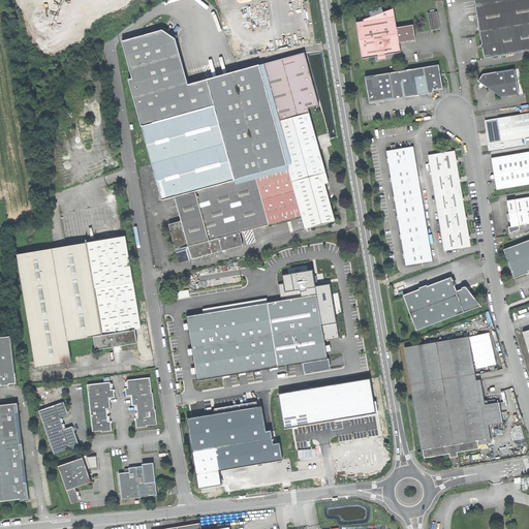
[(528,0),(475,0),(485,58),(499,56),(528,51),(528,0)]
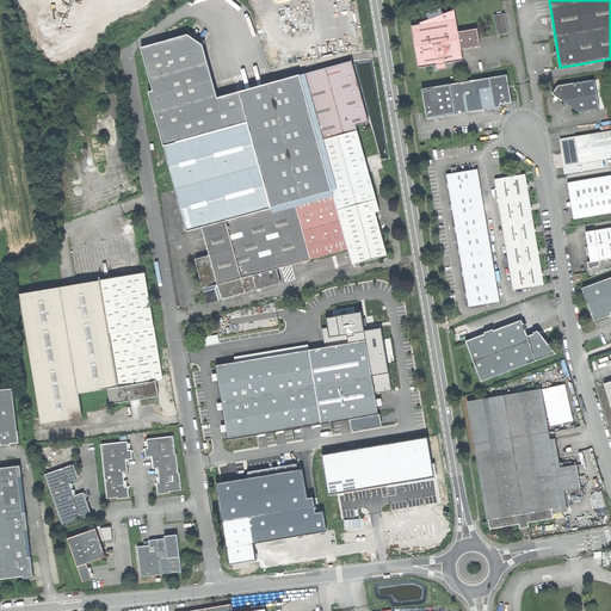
[(426,13),(429,19),(444,13),(442,8),(426,13)]
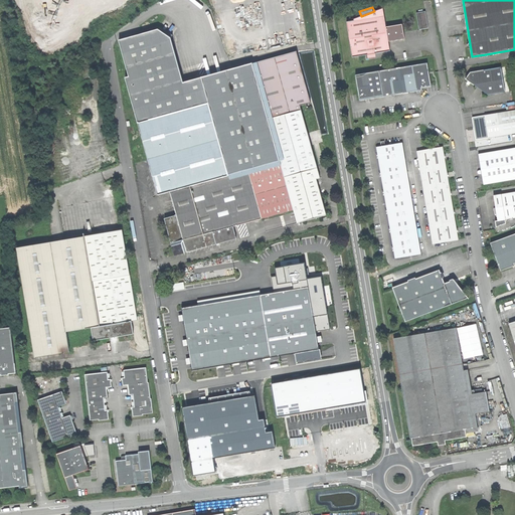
[(347,21),(353,56),(390,50),(389,41),(387,27),(383,8),(374,11),(361,16),(354,19),(354,20),(347,21)]
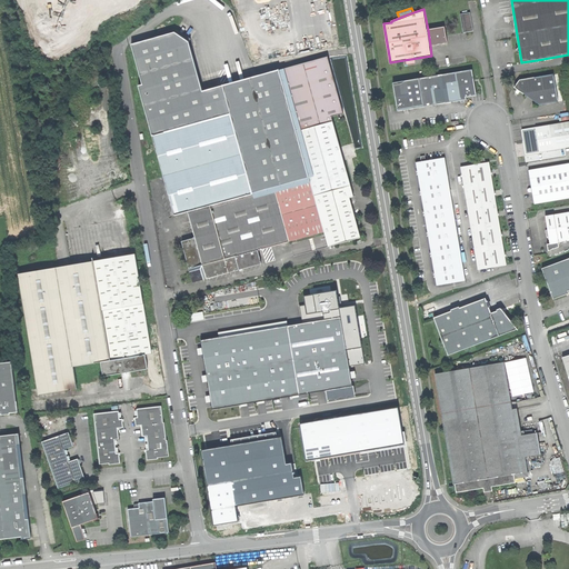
[(460,15),(463,33),(475,31),(471,12),(460,15)]
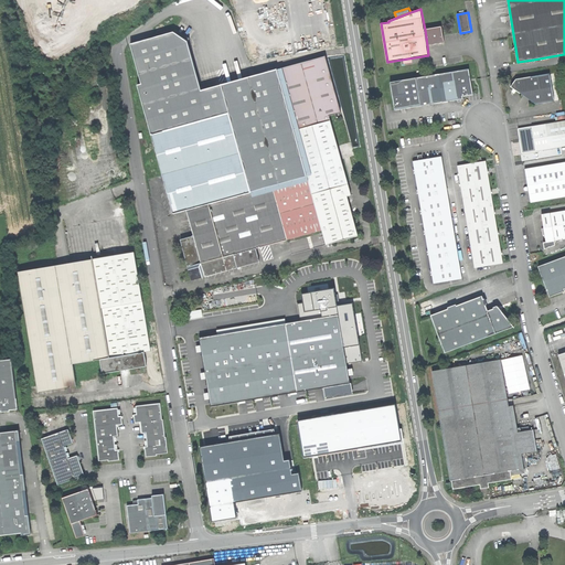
[(443,27),(425,30),(427,45),(435,43),(445,42),(443,27)]
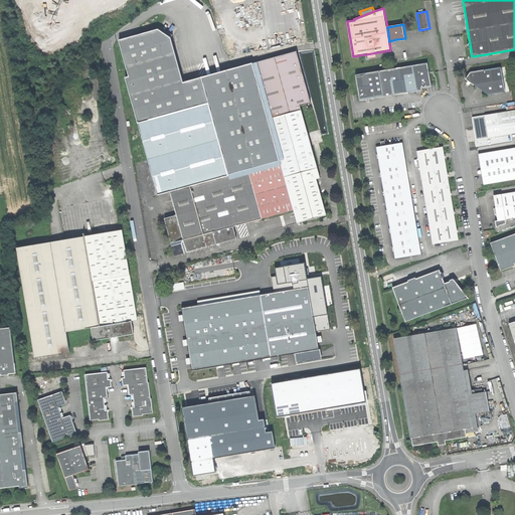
[(161,27),(159,29),(171,37),(173,35),(161,27)]
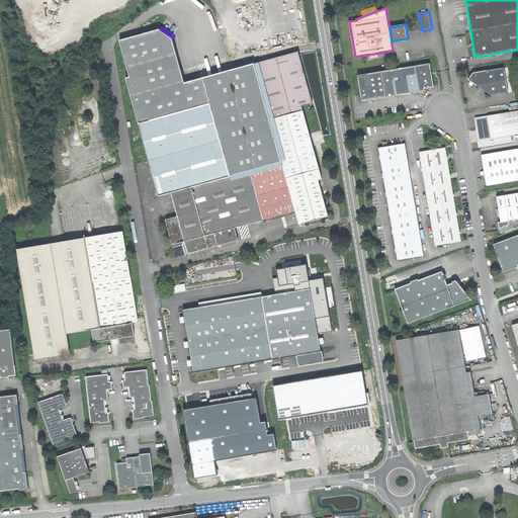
[(126,78),(139,123),(209,103),(220,140),(230,176),(250,171),(282,162),(270,119),(255,64),(184,83),(172,37),(160,29),(120,40),(131,77),(126,78)]
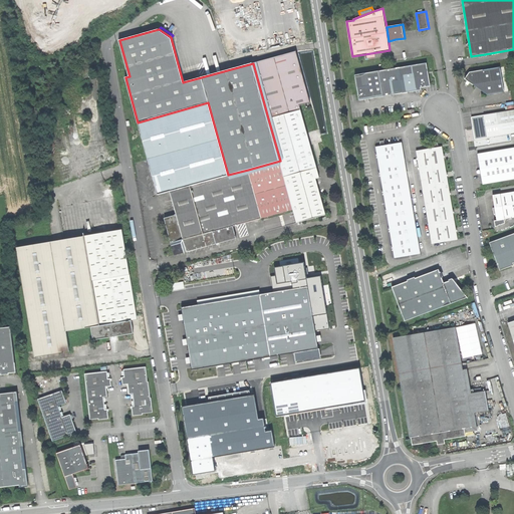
[(296,51),(253,63),(268,118),(301,109),(300,105),(310,102),(296,51)]
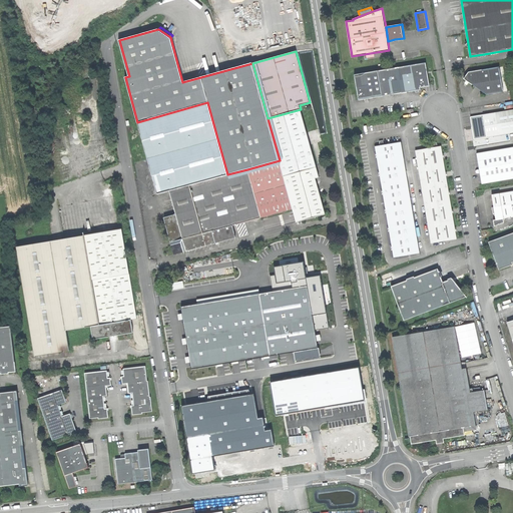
[(354,75),(359,100),(364,99),(368,98),(390,95),(393,94),(415,90),(419,90),(421,90),(420,88),(430,86),(426,63),(354,75)]
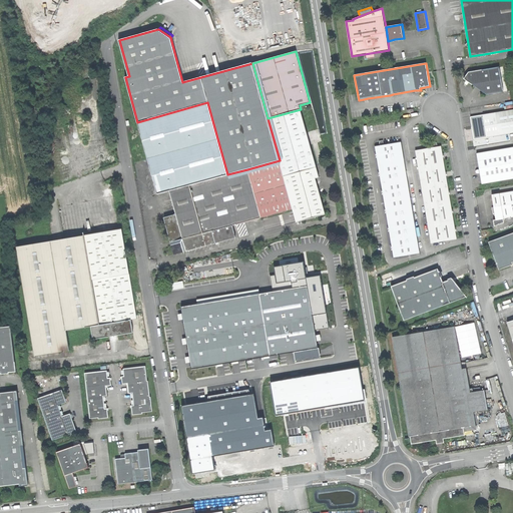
[(485,82),(487,94),(504,92),(500,67),(483,70),(485,82)]
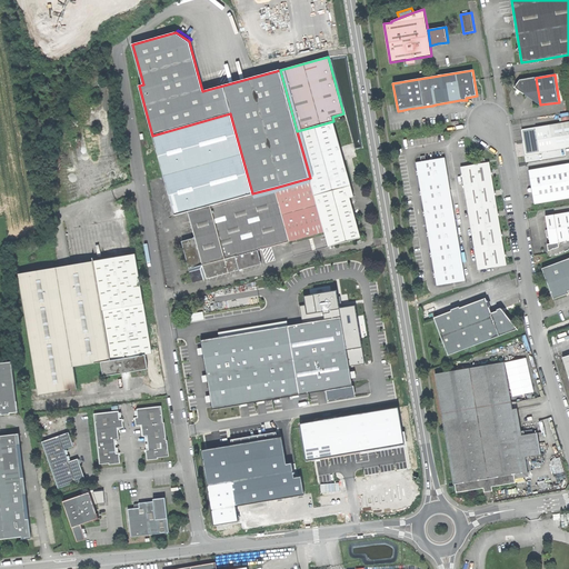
[(523,93),(538,91),(536,78),(520,81),(515,88),(523,93)]
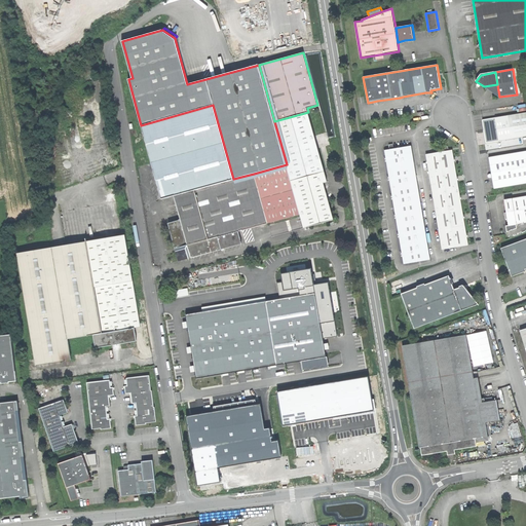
[(490,91),(499,97),(497,84),(484,86),(490,91)]
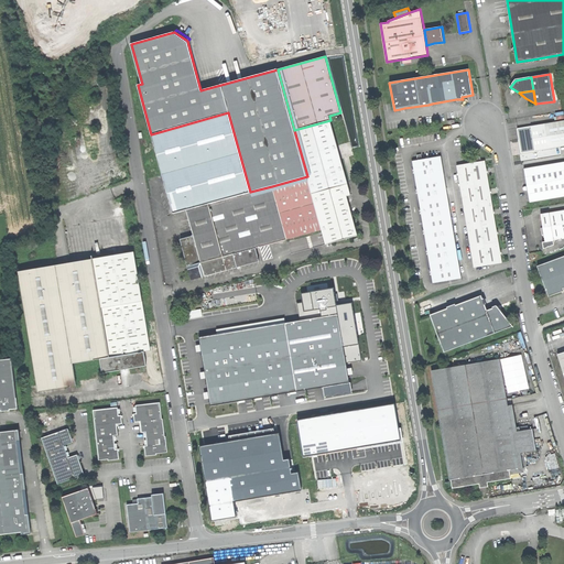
[(151,134),(162,174),(239,152),(228,112),(151,134)]
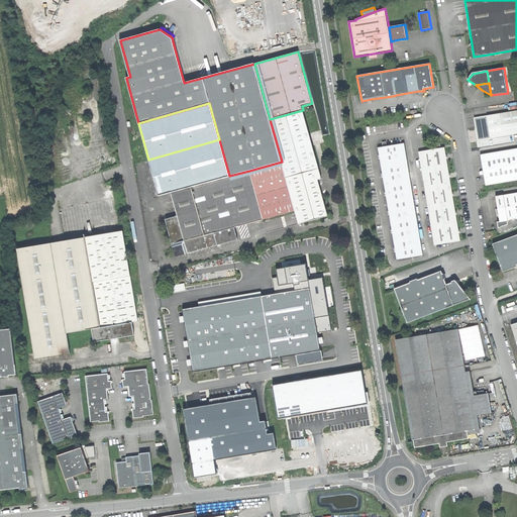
[(282,162),(249,171),(263,219),(269,218),(272,217),(295,210),(299,224),(327,216),(317,180),(321,179),(303,110),(270,119),(282,162)]
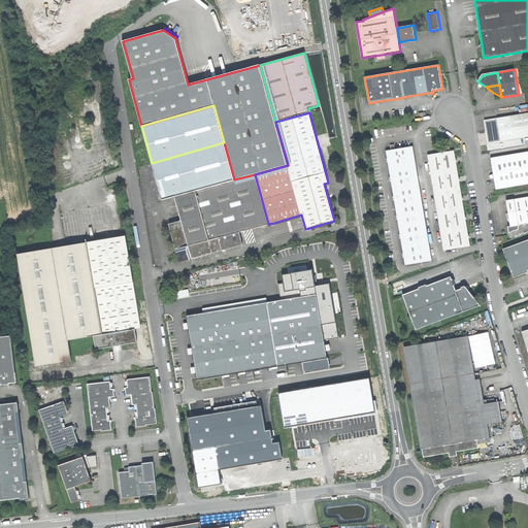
[(527,112),(510,117),(515,139),(527,136),(527,112)]
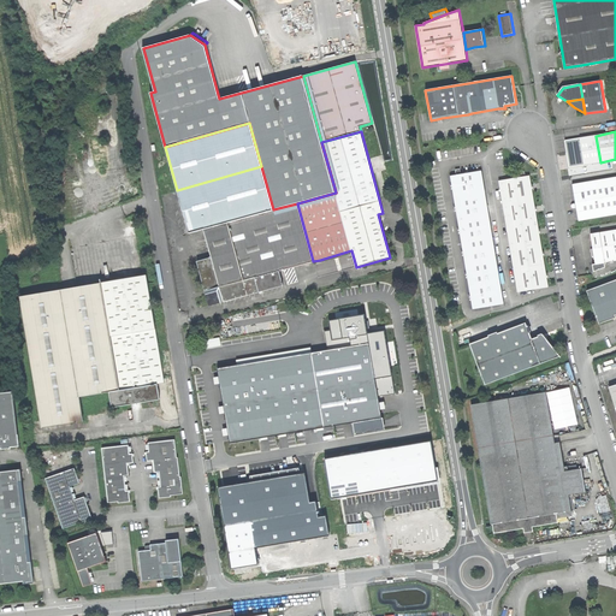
[(567,154),(569,167),(600,163),(596,136),(564,141),(567,154)]
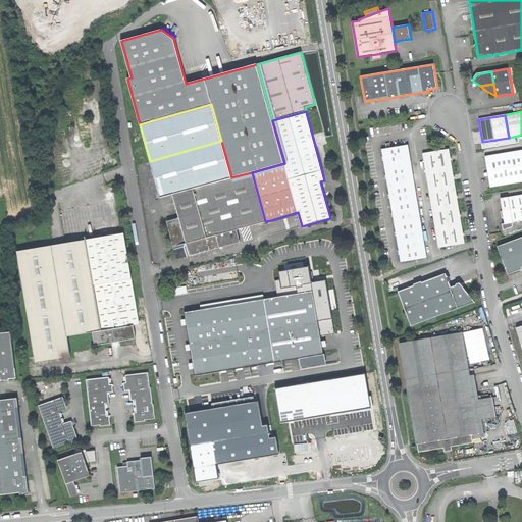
[(187,243),(190,256),(240,242),(237,229),(265,221),(252,172),(231,177),(221,141),(150,161),(155,177),(160,197),(172,194),(179,218),(167,221),(173,247),(187,243)]
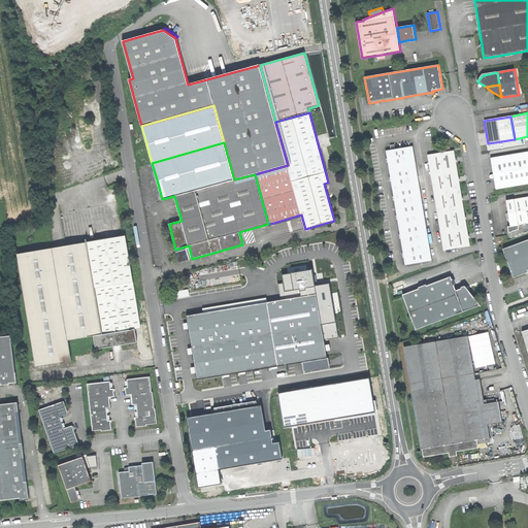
[(413,146),(387,151),(405,265),(431,261),(422,204),(413,146)]
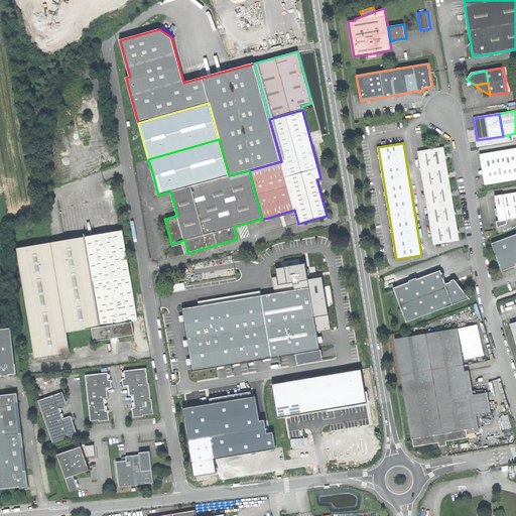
[(443,147),(417,151),(433,245),(460,241),(452,194),(443,147)]
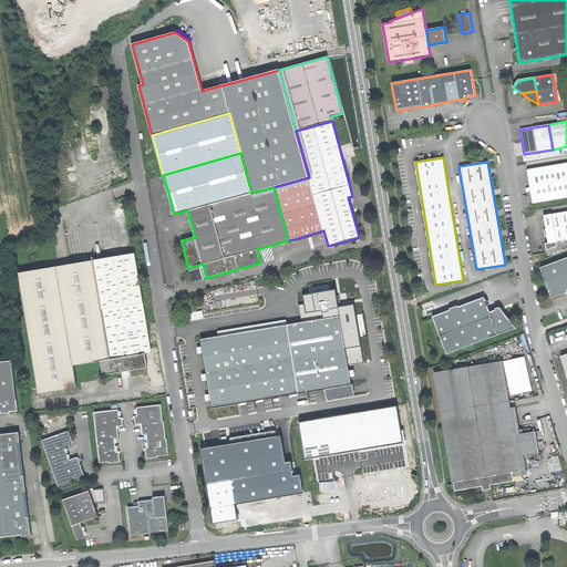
[(529,187),(533,204),(566,197),(566,163),(527,169),(529,187)]
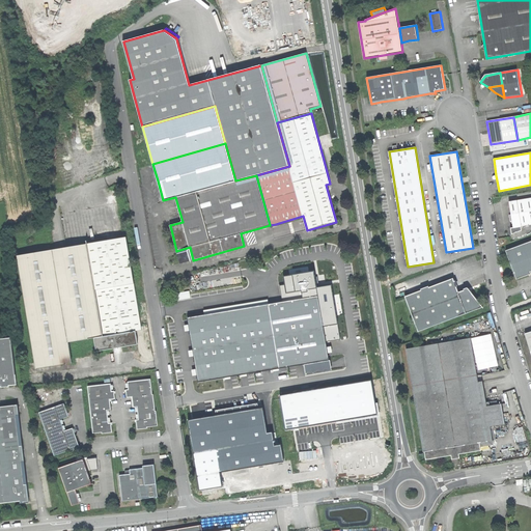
[(109,196),(110,204),(117,202),(116,195),(109,196)]
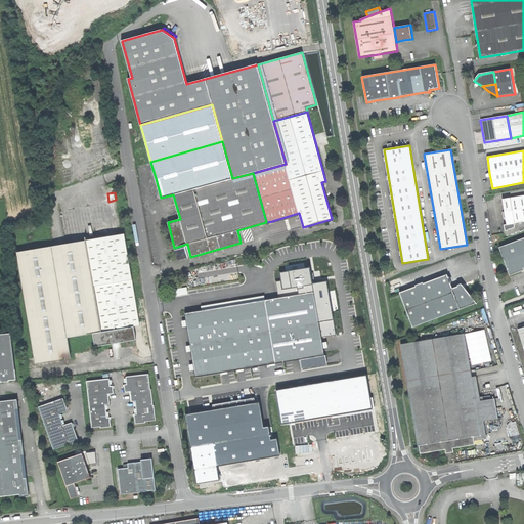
[(506,219),(507,225),(514,223),(523,221),(523,195),(503,199),(505,212),(506,219)]
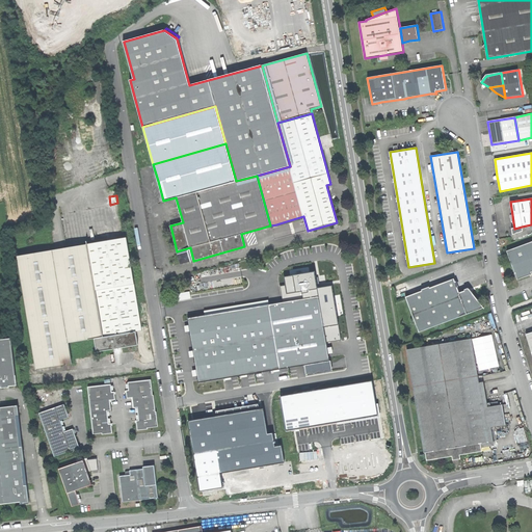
[(523,232),(522,227),(514,229),(511,229),(512,235),(523,232)]
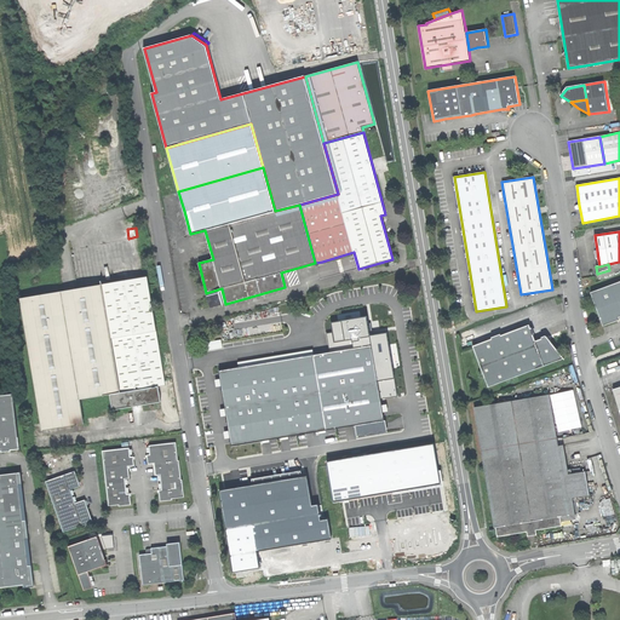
[(103,285),(119,379),(121,392),(159,386),(166,385),(148,277),(103,285)]
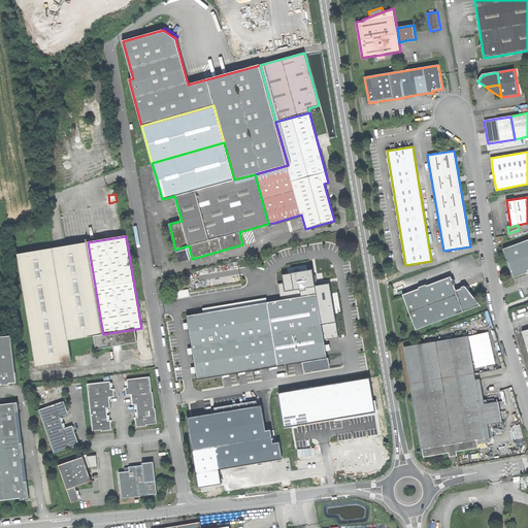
[(508,263),(514,277),(527,271),(527,270),(527,269),(527,239),(503,249),(508,263)]
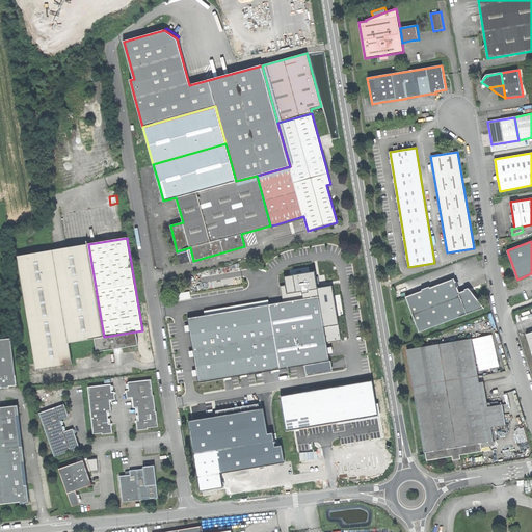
[(18,256),(37,370),(73,364),(70,343),(95,339),(100,338),(98,326),(102,325),(88,244),(18,256)]
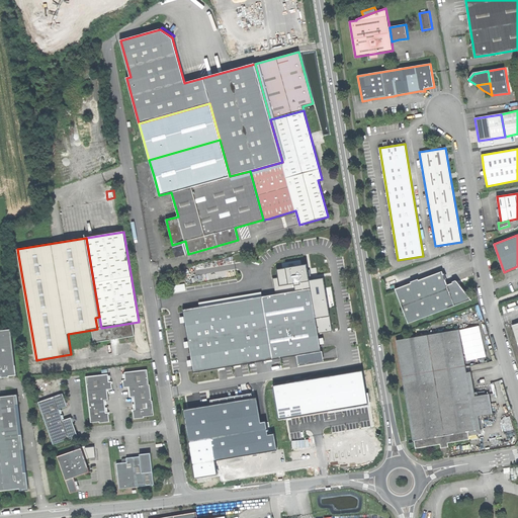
[(176,257),(188,254),(185,241),(172,245),(176,257)]
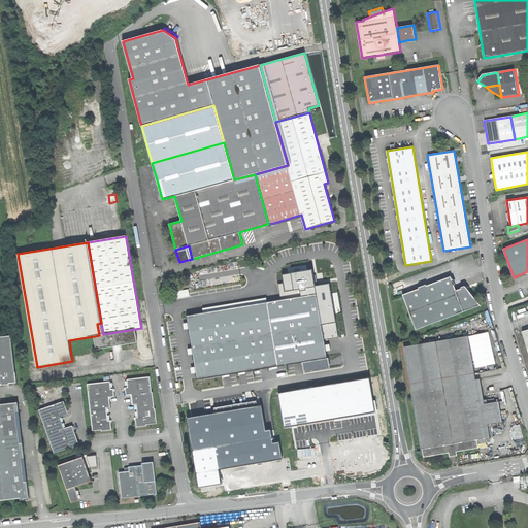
[(187,316),(197,381),(254,371),(302,363),(327,359),(324,340),(315,287),(312,274),(312,270),(283,274),(284,284),(277,284),(281,300),(187,316)]
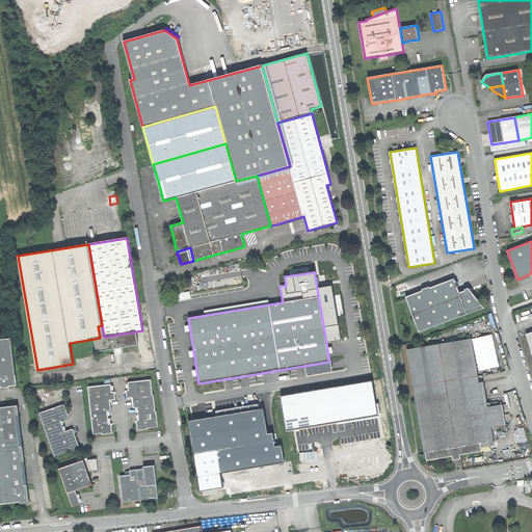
[(405,296),(419,331),(483,308),(475,296),(469,289),(459,292),(454,278),(405,296)]
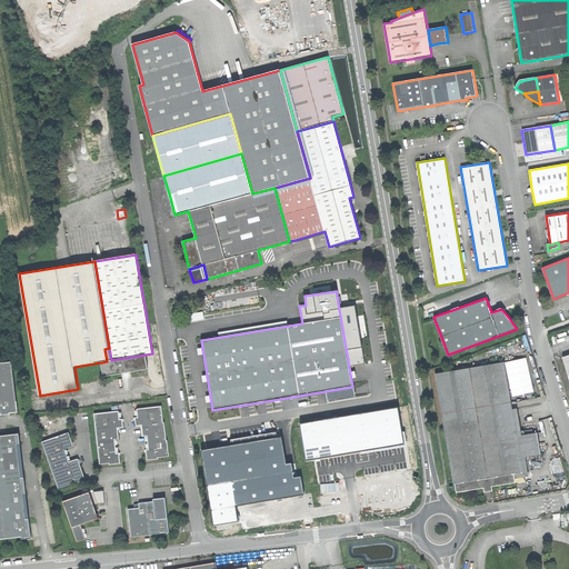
[(343,308),(339,309),(349,367),(365,365),(355,306),(343,308)]
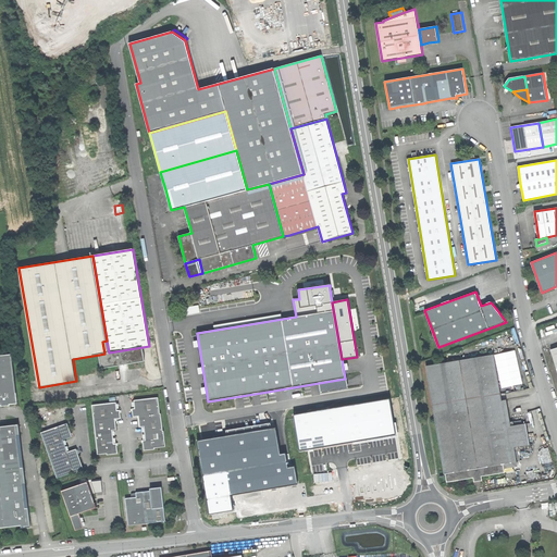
[(145,361),(143,347),(109,353),(104,354),(99,355),(101,369),(145,361)]
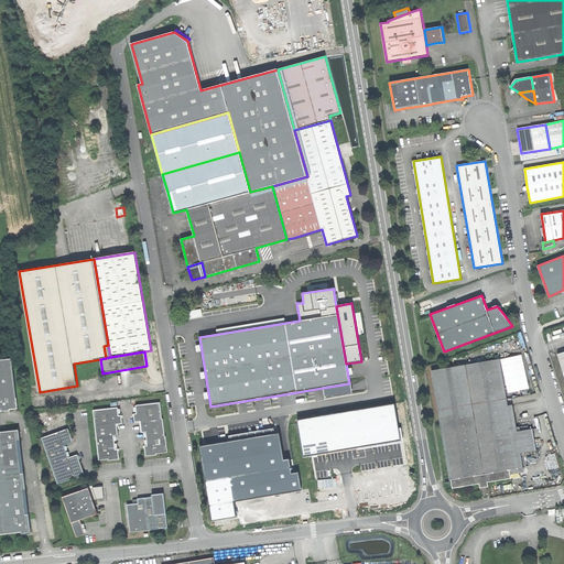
[(1,411),(18,409),(12,358),(0,359),(0,408),(1,408),(1,411)]
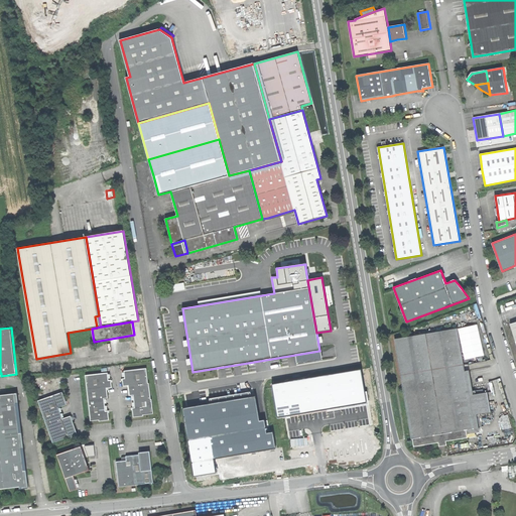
[(394,339),(411,439),(412,439),(466,430),(475,428),(472,415),(469,396),(468,392),(467,381),(458,329),(394,339)]
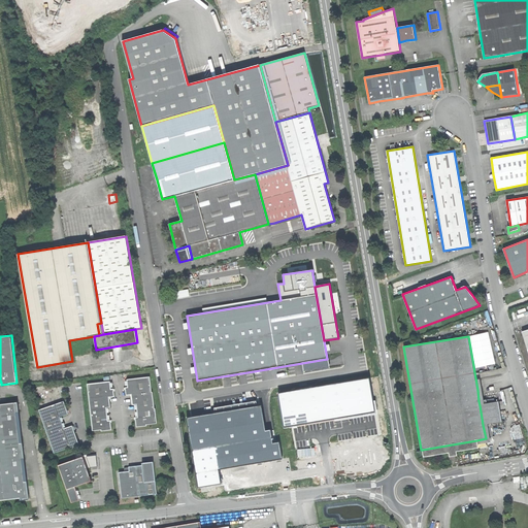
[(329,359),(327,359),(302,363),(304,373),(330,369),(329,359)]
